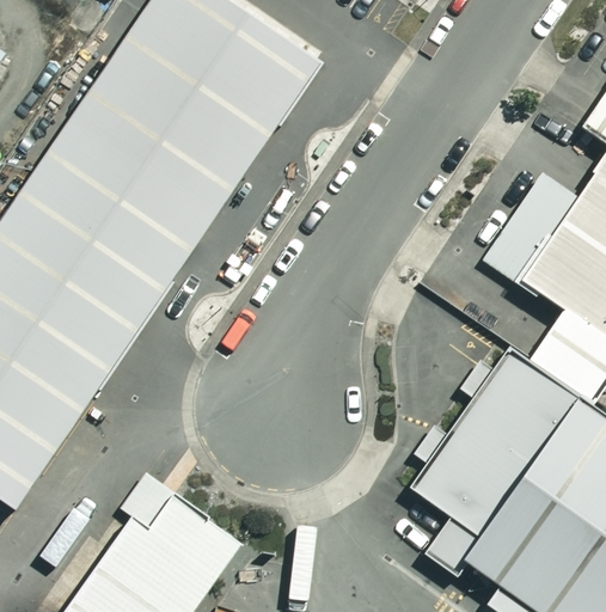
[(320,61),(228,0),(148,0),(0,219),(0,503),(13,513),(320,61)]
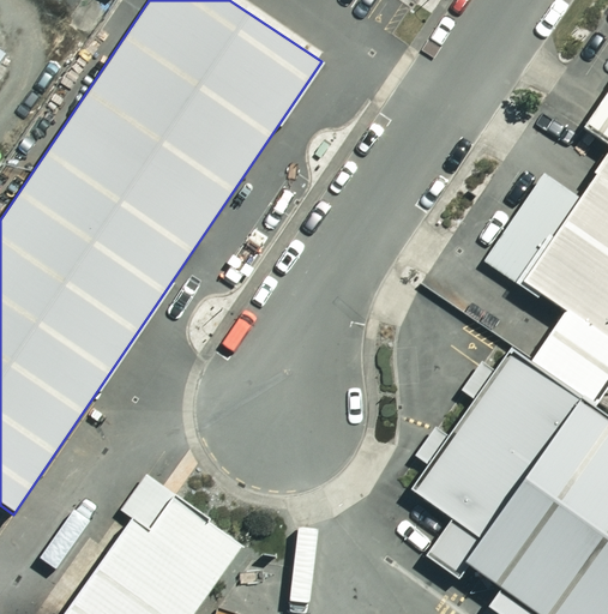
[(607,91),(584,127),(607,143),(607,91)]
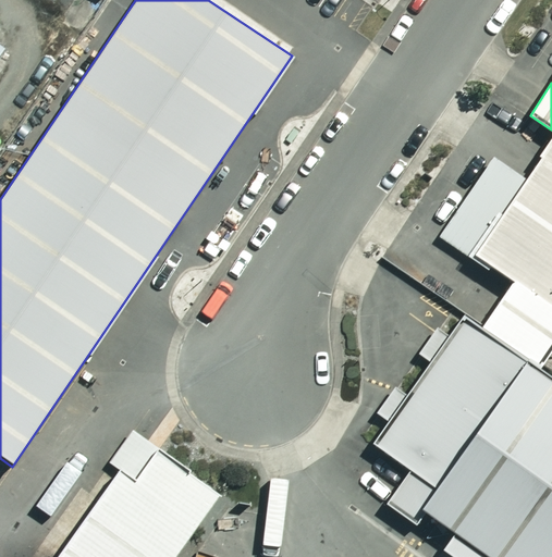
[(417,527),(425,515),(420,511),(526,362),(539,371),(551,353),(551,141),(525,180),(494,158),(441,237),(469,256),(468,257),(489,270),(482,279),(500,292),(508,280),(513,282),(481,329),(464,317),(450,336),(439,327),(420,355),(431,361),(407,395),(396,388),(378,413),(389,421),(371,445),(411,471),(387,504),(417,527)]
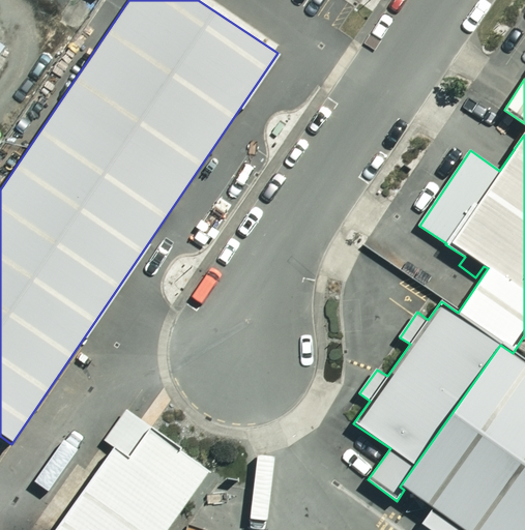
[(524,361),(513,353),(500,345),(400,487),(404,490),(432,510),(420,524),(429,529),(524,529),(524,361)]
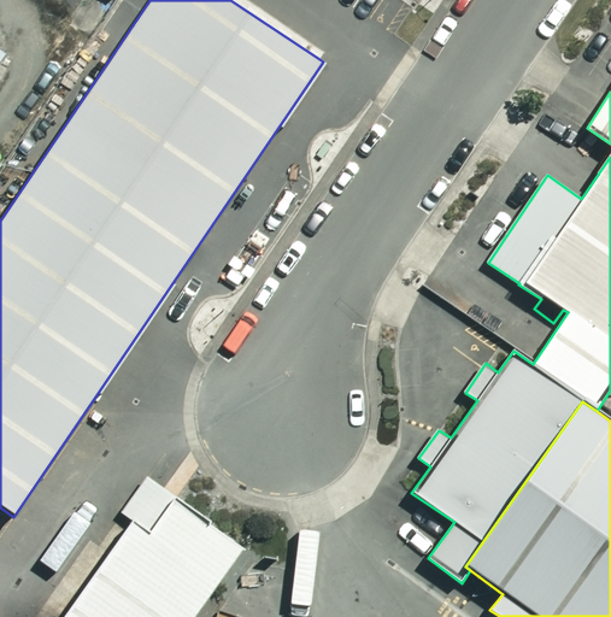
[(194,616),(244,548),(147,480),(123,513),(133,521),(62,616),(194,616)]
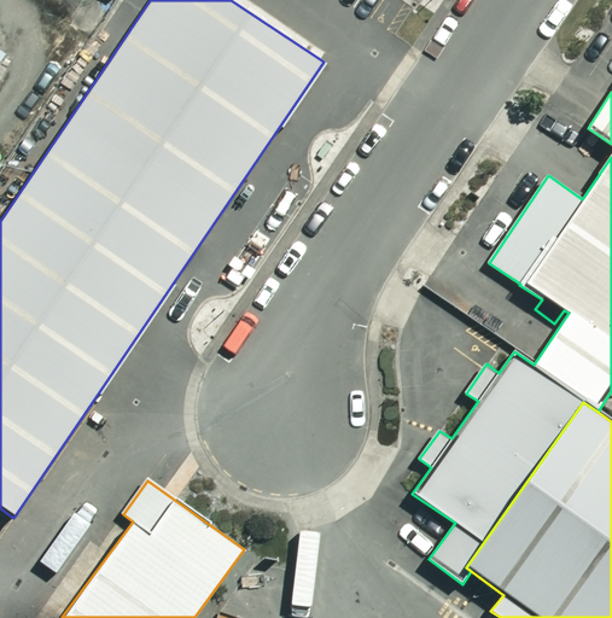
All buildings are outlined.
